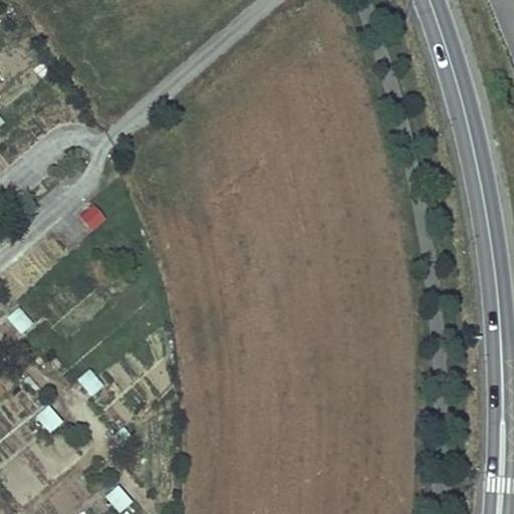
[(77,216),(89,233),(106,221),(94,205),(77,216)]
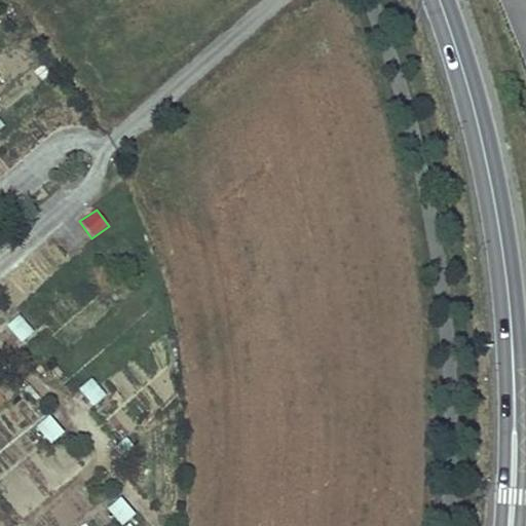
[(16,345),(32,336),(21,316),(5,325),(16,345)]
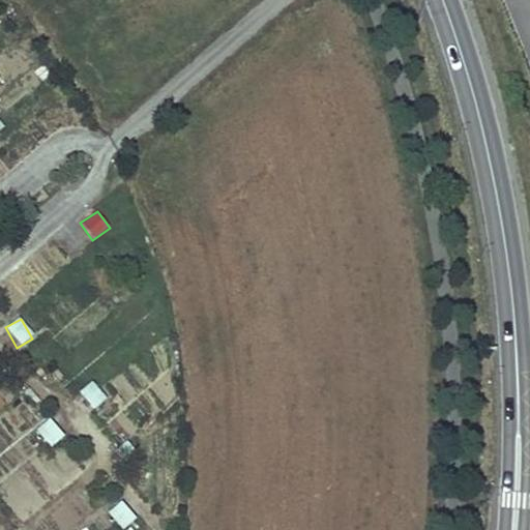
[(77,396),(95,412),(107,398),(89,383),(77,396)]
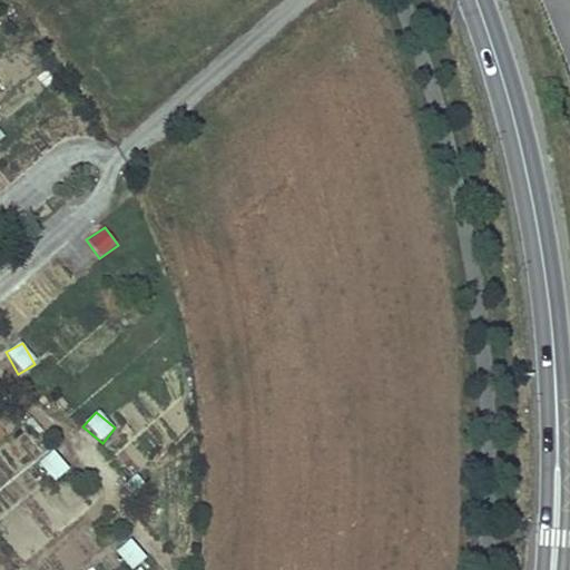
[(55,482),(68,470),(52,452),(38,464),(55,482)]
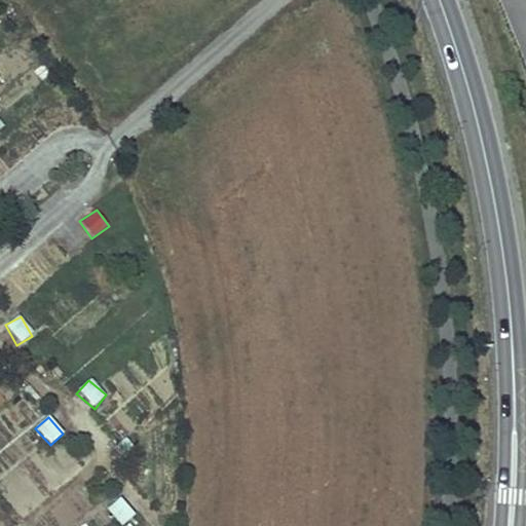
[(120,498),(106,509),(118,525),(121,525),(135,517),(120,498)]
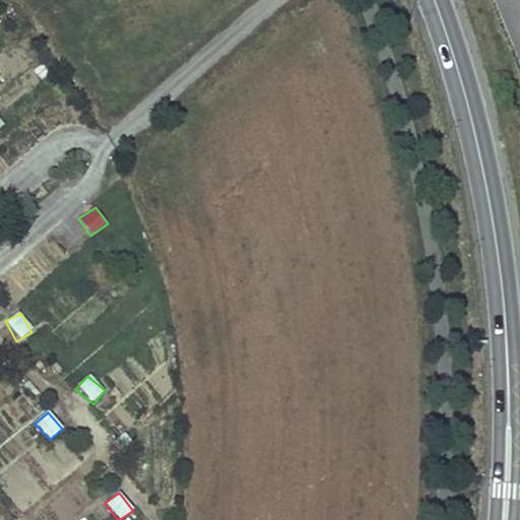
All buildings are outlined.
